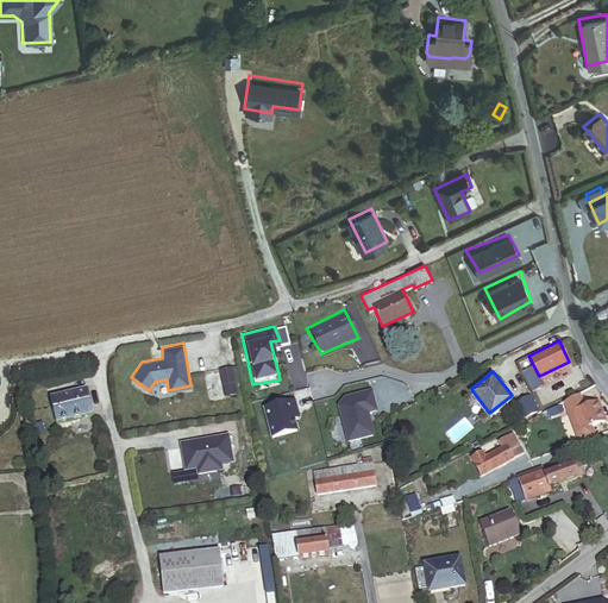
[(56,419),(92,412),(86,385),(50,393),(56,419)]
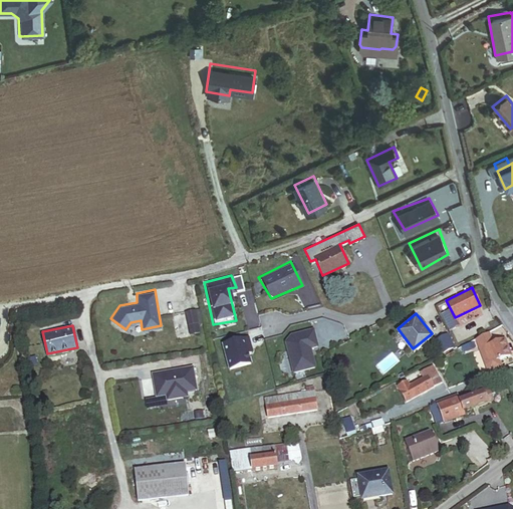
[(307,347),(316,345),(313,330),(291,333),(284,340),(293,370),(315,366),(307,347)]
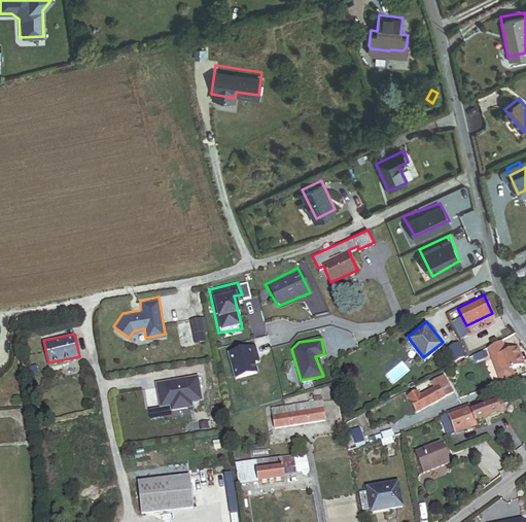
[(489,345),(499,378),(513,373),(510,364),(522,360),(517,345),(510,347),(505,349),(503,345),(501,339),(489,345)]
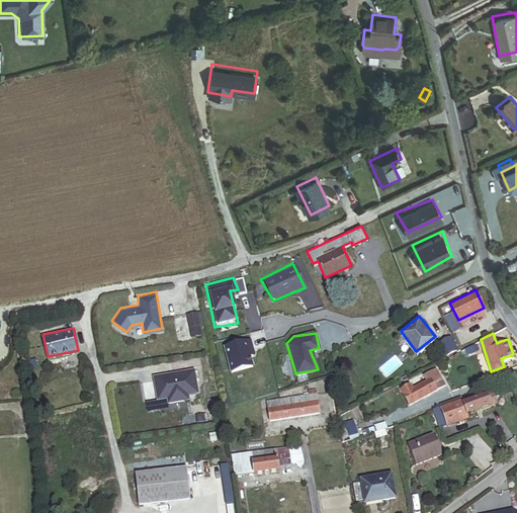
[(455,347),(449,335),(439,340),(445,352),(455,347)]
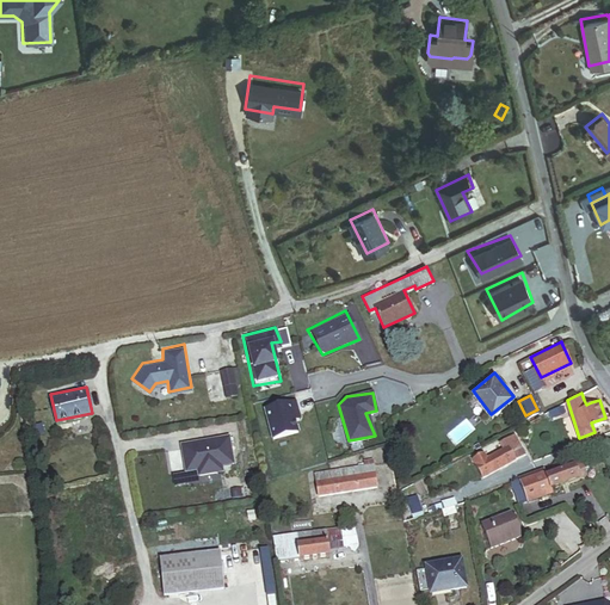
[(290,402),(265,413),(277,443),(296,433),(290,402)]
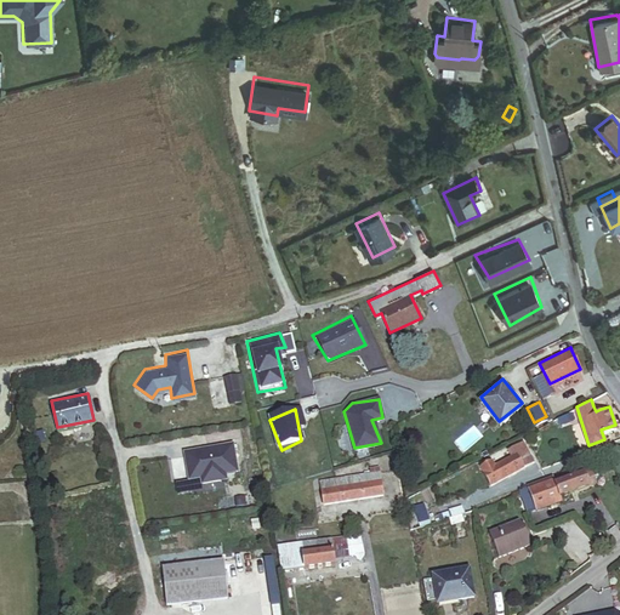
[(238,468),(233,439),(182,446),(187,477),(198,474),(199,480),(227,477),(226,471),(238,468)]
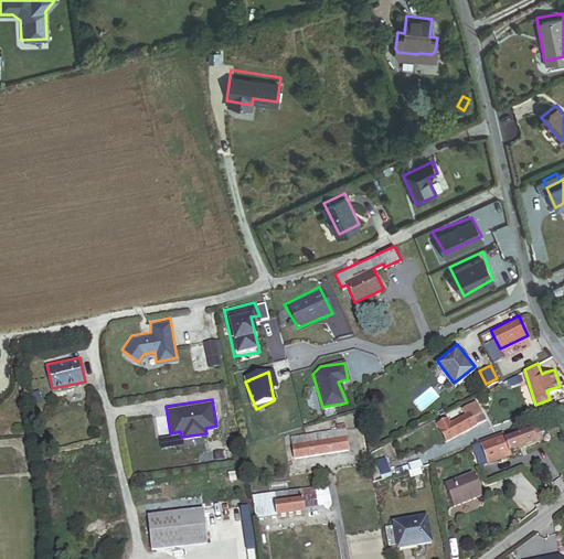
[(486,417),(476,399),(467,405),(469,409),(477,422),(486,417)]
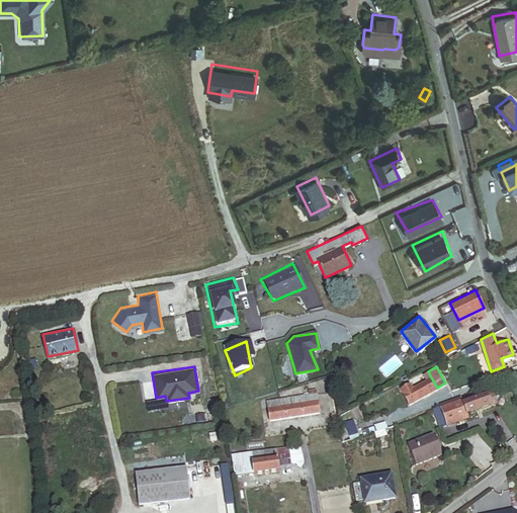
[(409,403),(437,388),(430,375),(412,386),(410,382),(400,388),(409,403)]
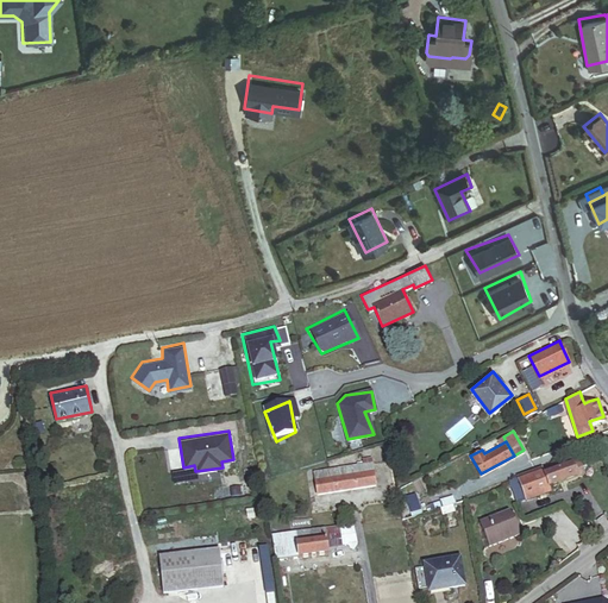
[(315,491),(375,483),(371,456),(361,457),(362,462),(312,469),(315,491)]
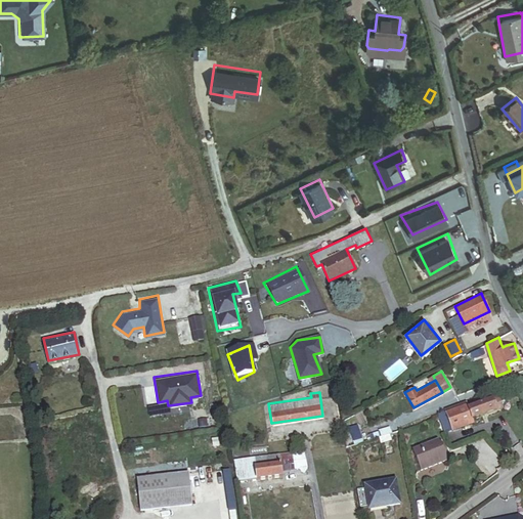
[(444,432),(473,422),(472,419),(503,406),(497,394),(472,404),(467,406),(465,401),(465,399),(444,407),(445,411),(438,414),(444,432)]
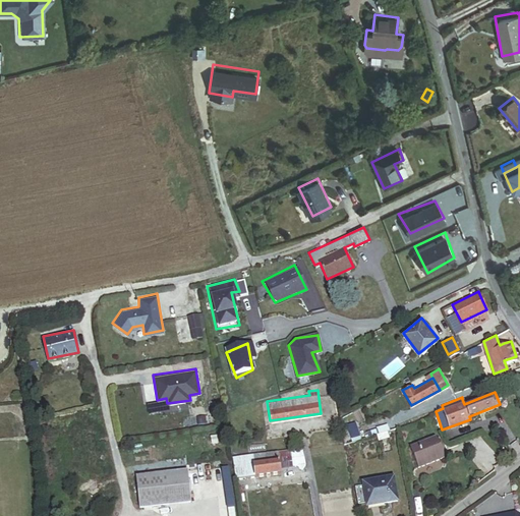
[(346,422),(350,436),(358,433),(353,420),(346,422)]
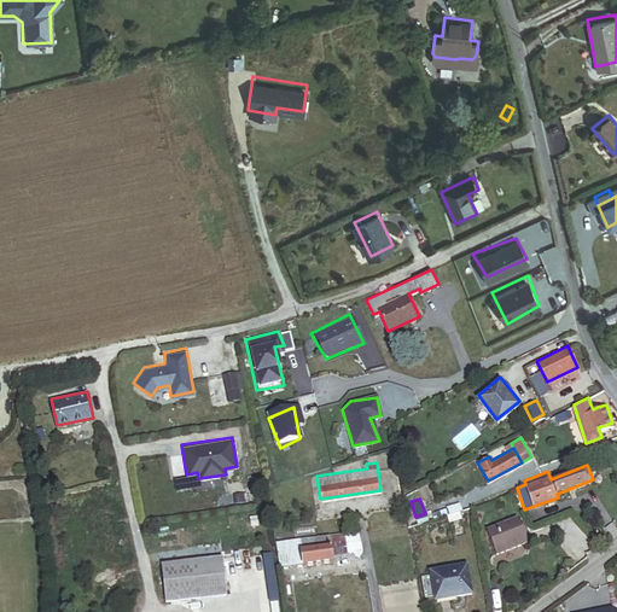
[(495,551),(523,541),(514,516),(487,526),(495,551)]
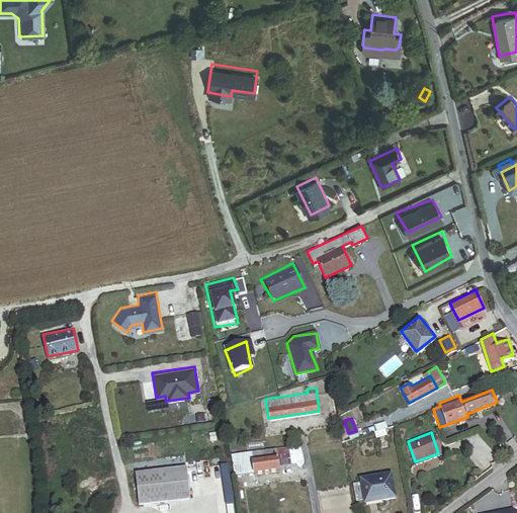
[(170,434),(156,436),(156,442),(159,442),(161,457),(159,457),(160,463),(174,461),(170,434)]
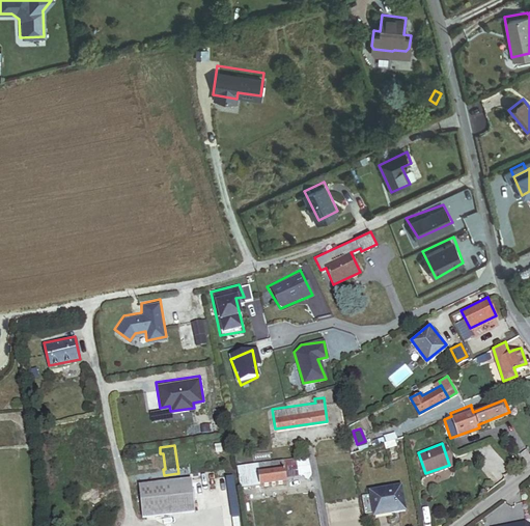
[(310,472),(308,453),(236,463),(240,486),(258,483),(259,485),(286,481),(285,475),(299,473),(306,477),(307,477),(310,472)]
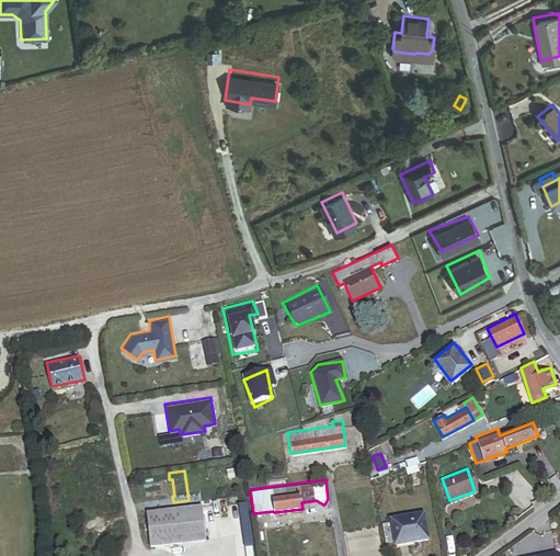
[(106,496),(116,492),(112,484),(103,487),(106,496)]
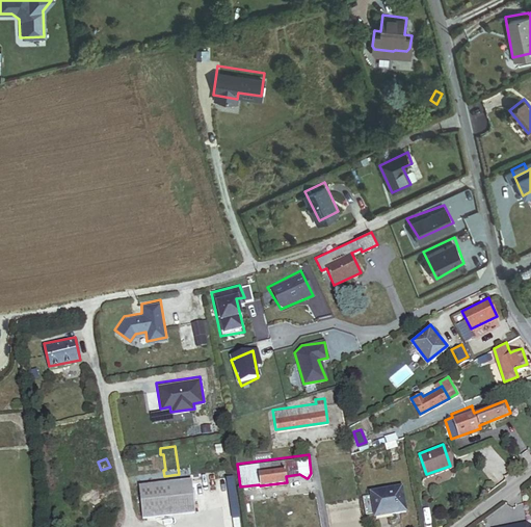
[(141,514),(194,507),(190,476),(137,482),(141,514)]
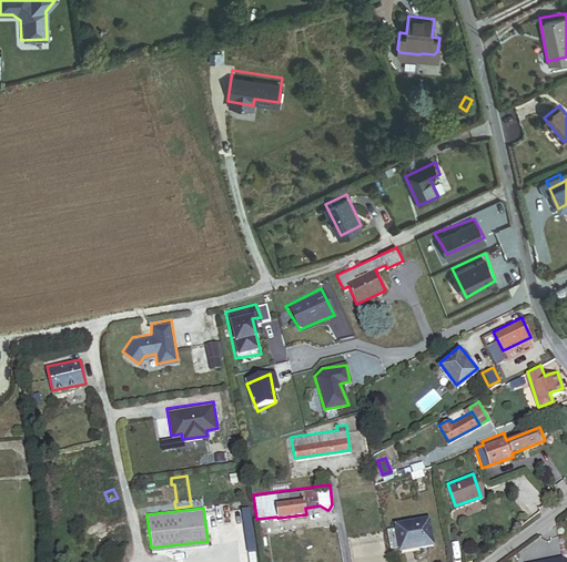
[(400,549),(432,543),(427,515),(395,521),(400,549)]
